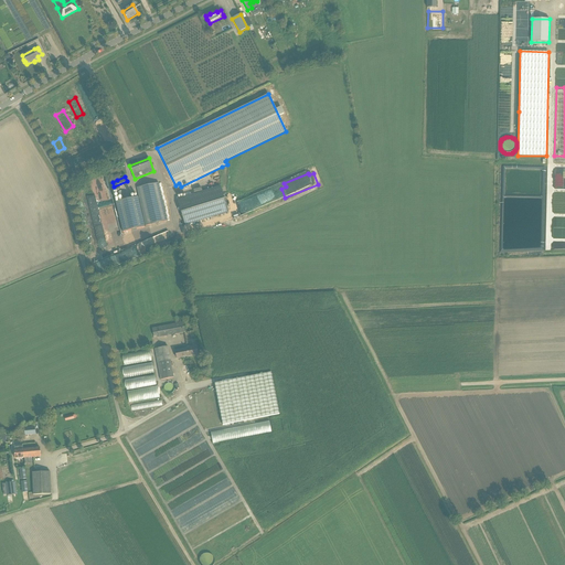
[(137,188),(146,226),(168,221),(159,183),(137,188)]
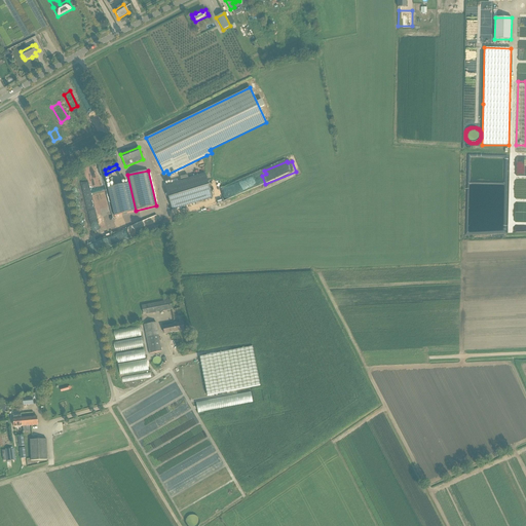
[(164,186),(172,210),(213,197),(205,174),(193,177),(164,186)]
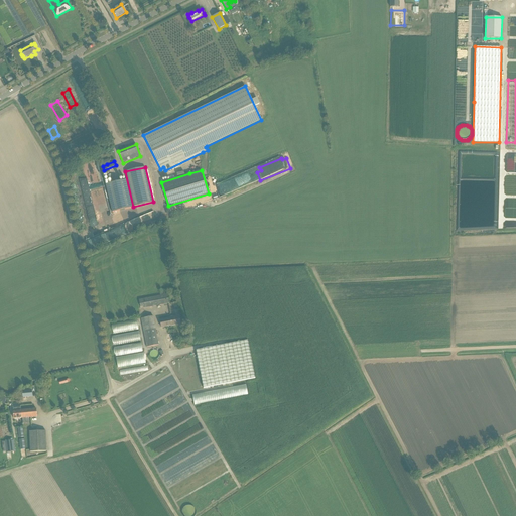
[(106,184),(112,212),(132,208),(126,180),(106,184)]
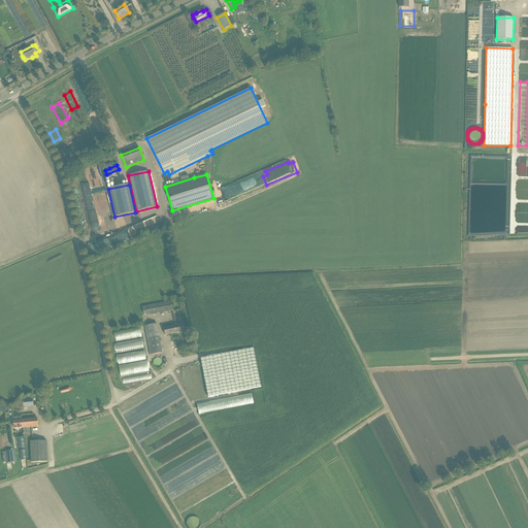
[(171,301),(169,302),(169,300),(164,300),(164,303),(142,307),(143,315),(147,314),(147,316),(171,310),(173,310),(171,301)]
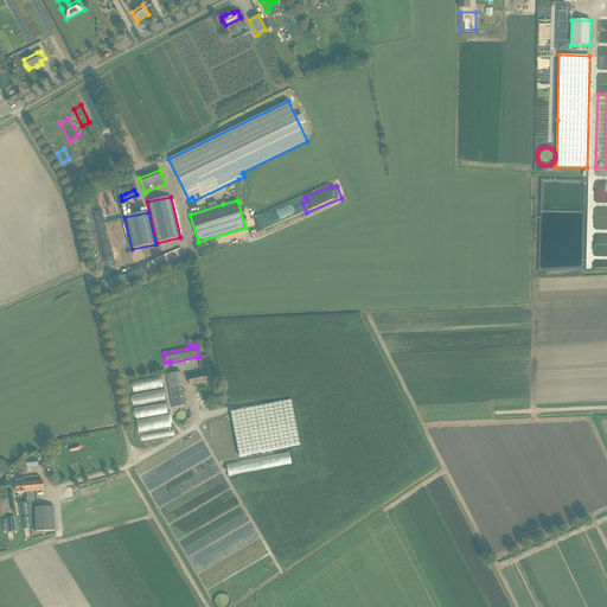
[(190,385),(212,381),(211,371),(200,374),(200,375),(189,377),(190,385)]
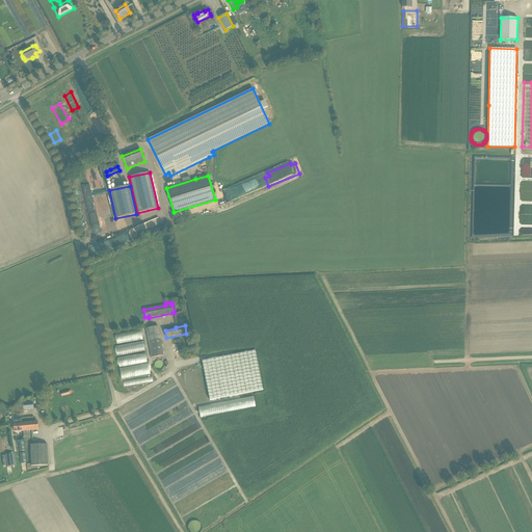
[(163,355),(158,329),(158,326),(147,328),(145,328),(151,357),(163,355)]
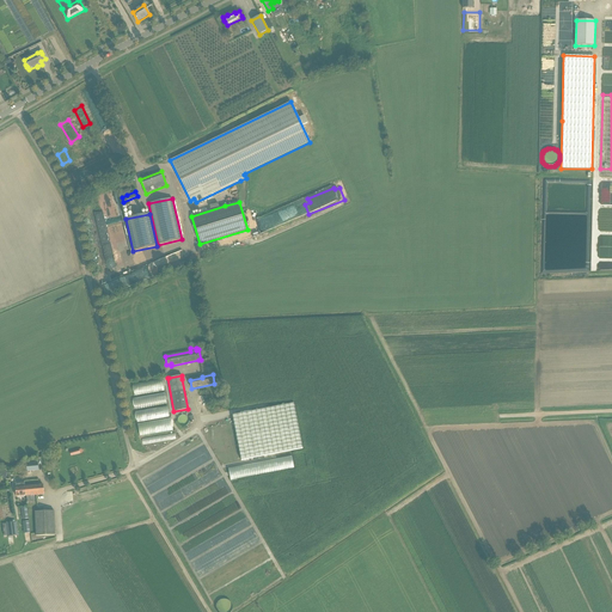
[(136,397),(167,392),(165,380),(135,385),(136,397)]
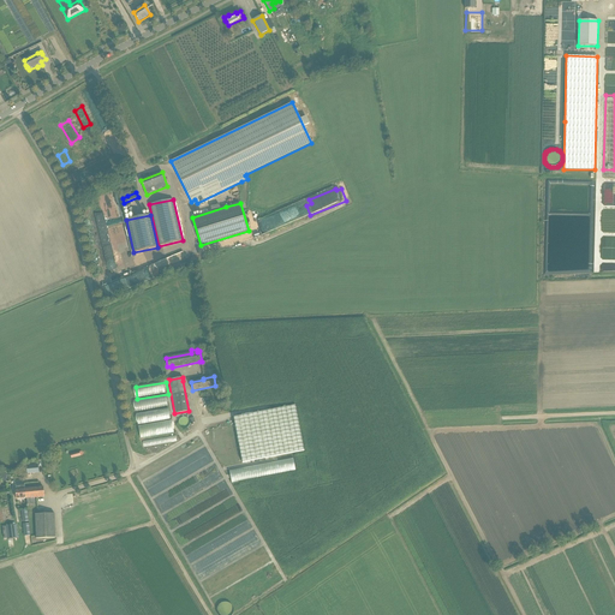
[(137,413),(171,407),(168,395),(136,400),(137,413)]
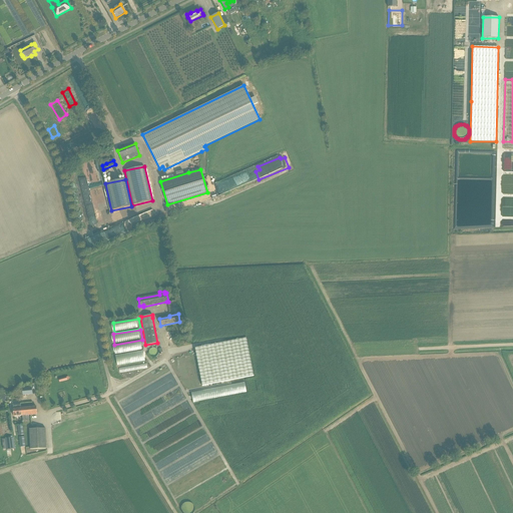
[(194,348),(202,386),(253,376),(246,338),(194,348)]
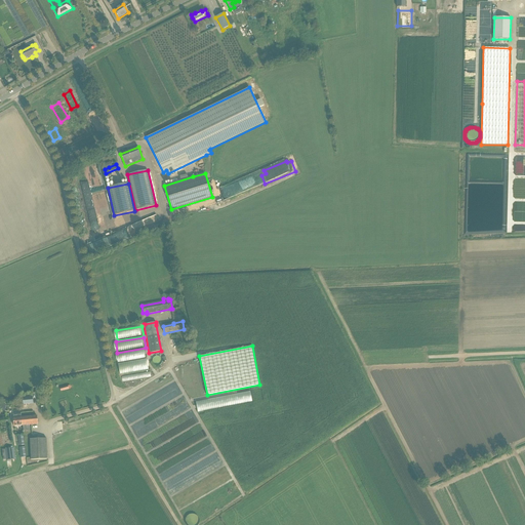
[(146,350),(118,353),(119,363),(148,360),(146,350)]
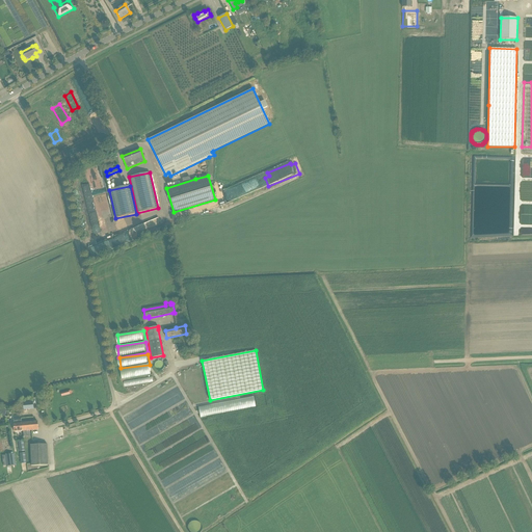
[(164,367),(164,366),(164,364),(163,363),(162,362),(161,362),(160,361),(159,361),(158,361),(158,362),(157,362),(155,363),(155,364),(155,365),(155,367),(155,368),(155,369),(156,369),(156,370),(157,370),(158,371),(159,371),(160,371),(161,371),(162,370),(163,369),(164,369),(164,368),(164,367)]
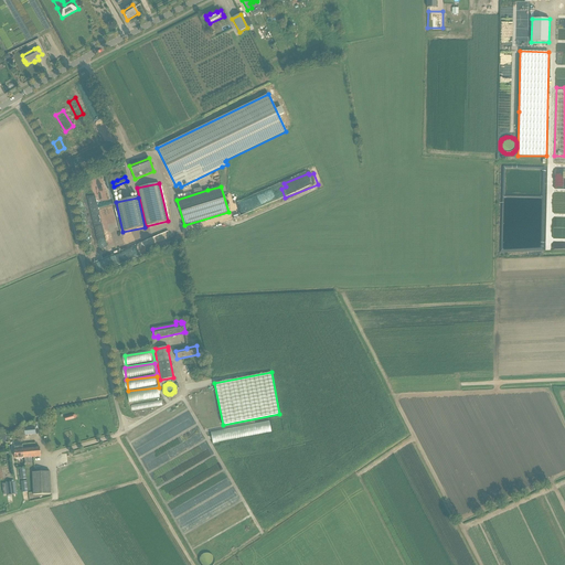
[(132,398),(160,394),(159,388),(131,393),(132,398)]
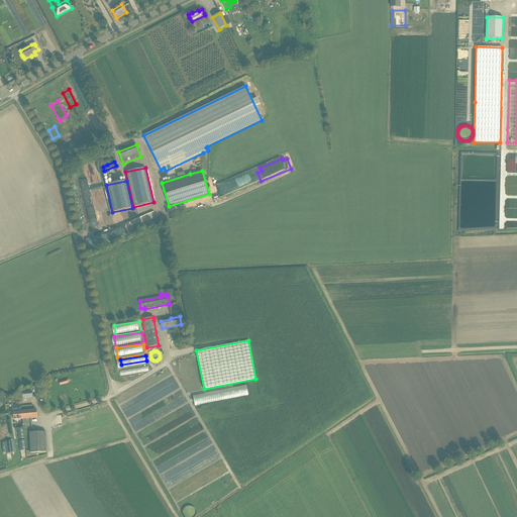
[(27,391),(22,392),(22,399),(32,398),(32,390),(27,390),(27,391)]
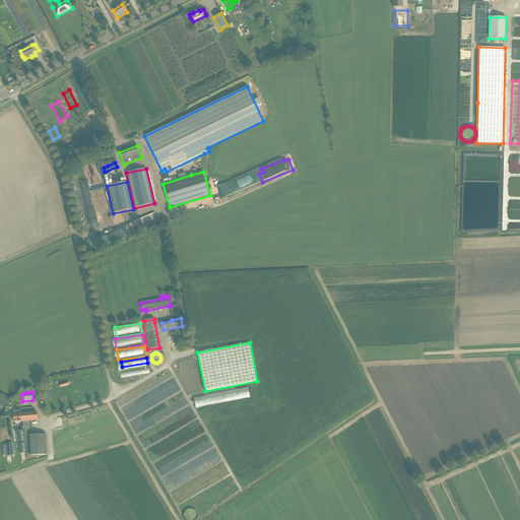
[(22,421),(21,413),(20,409),(13,410),(13,414),(14,423),(22,421)]
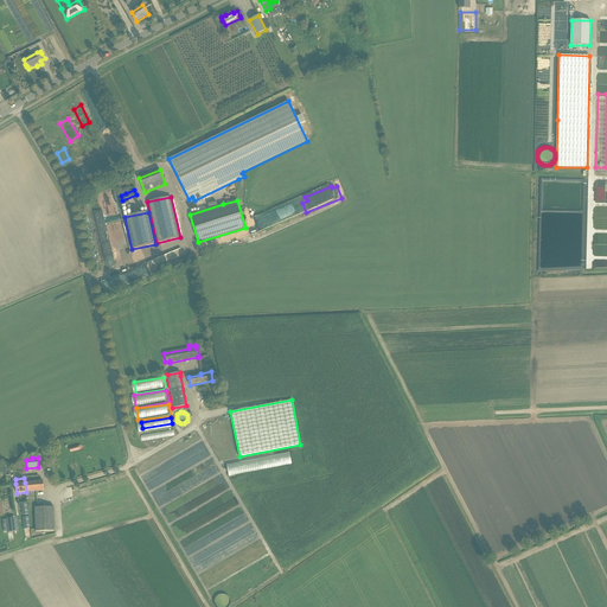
[(43,481),(25,483),(26,492),(43,491),(43,481)]
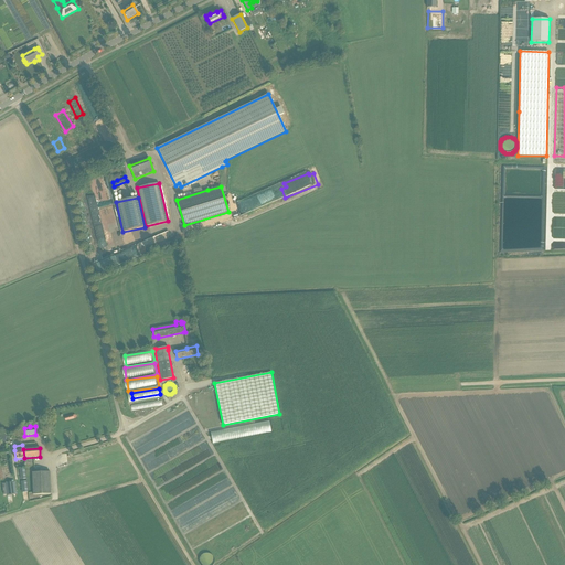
[(51,494),(51,478),(50,472),(32,472),(33,496),(51,494)]
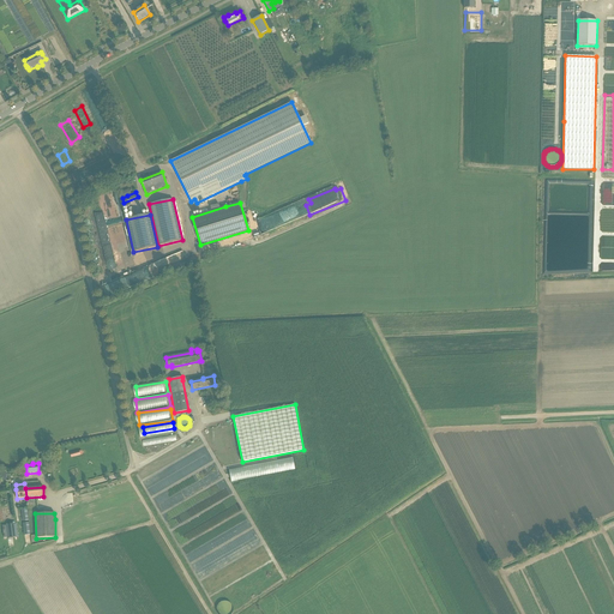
[(6,525),(7,539),(18,537),(16,524),(6,525)]
